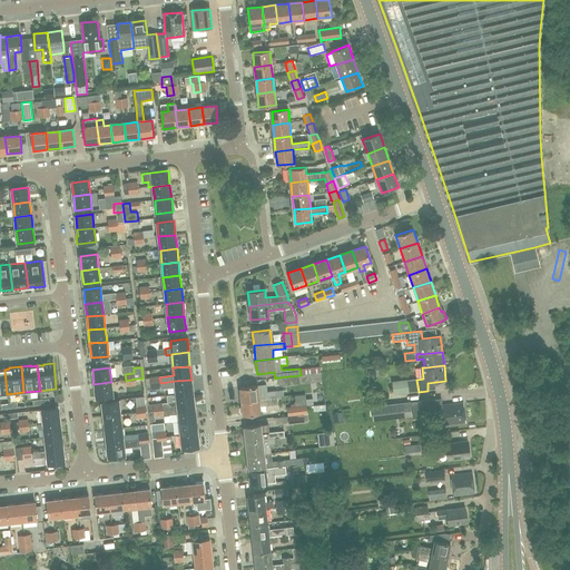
[(301,375),(277,377),(278,386),(302,383),(301,375)]
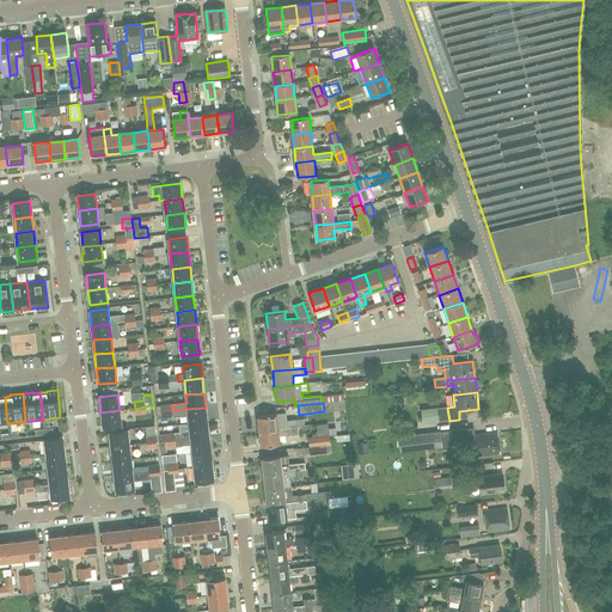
[(189,416),(189,424),(207,422),(206,408),(188,409),(172,411),(173,417),(189,416)]
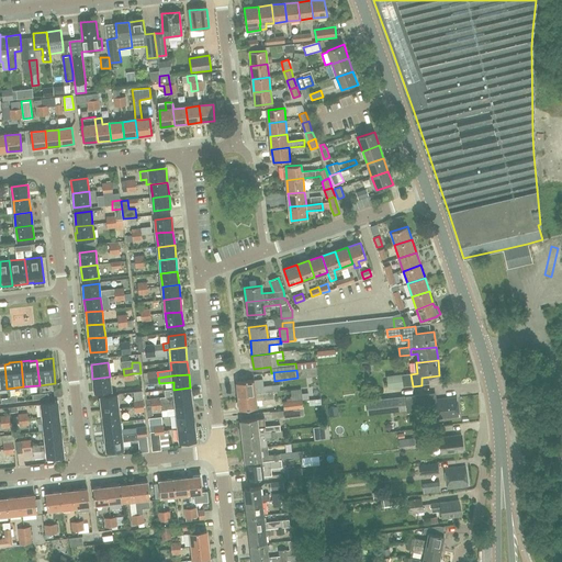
[(110,377),(92,379),(94,392),(111,390),(110,377)]
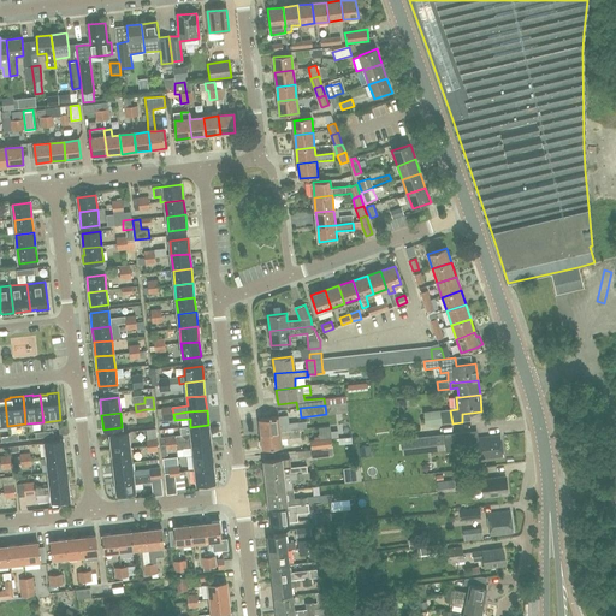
[(260,434),(298,430),(298,421),(289,424),(279,425),(278,416),(258,419),(260,434)]
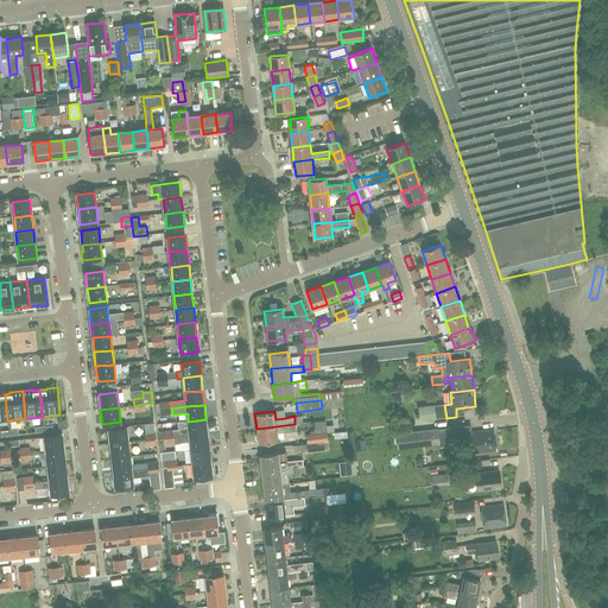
[(164,438),(208,434),(206,419),(188,422),(189,430),(158,434),(159,439),(164,438)]
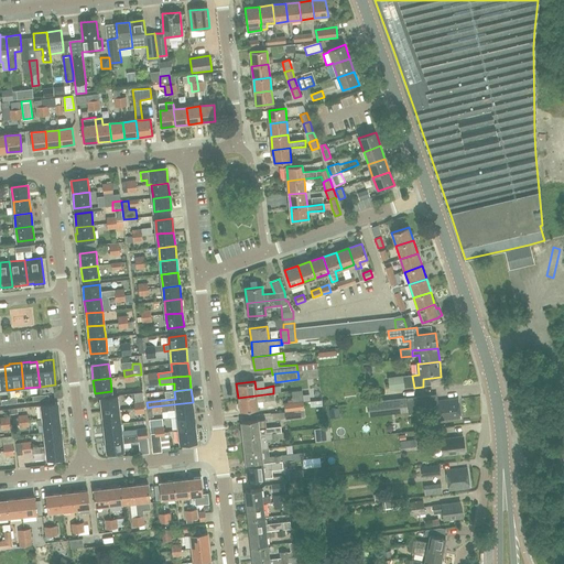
[(285,411),(304,410),(302,390),(292,391),(293,401),(284,403),(285,411)]
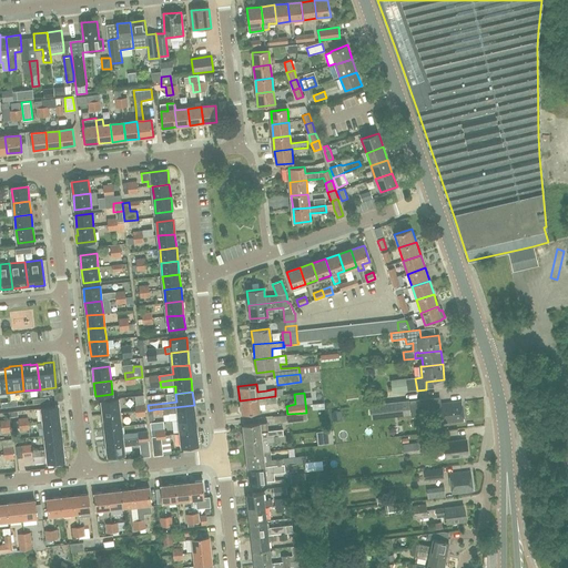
[(325,394),(311,394),(311,411),(326,409),(325,394)]
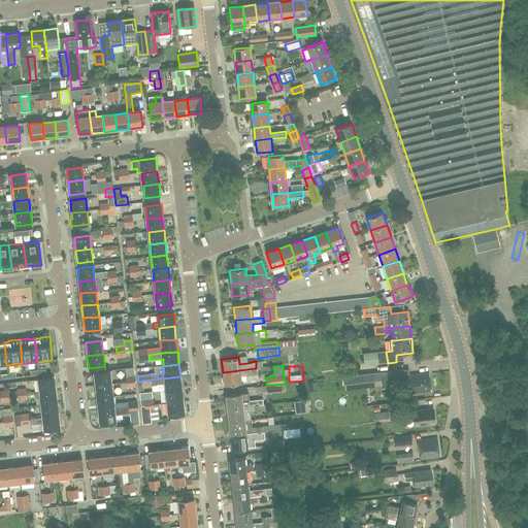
[(256,368),(223,372),(223,376),(222,377),(222,384),(224,384),(224,385),(241,383),(240,376),(249,375),(257,374),(256,368)]
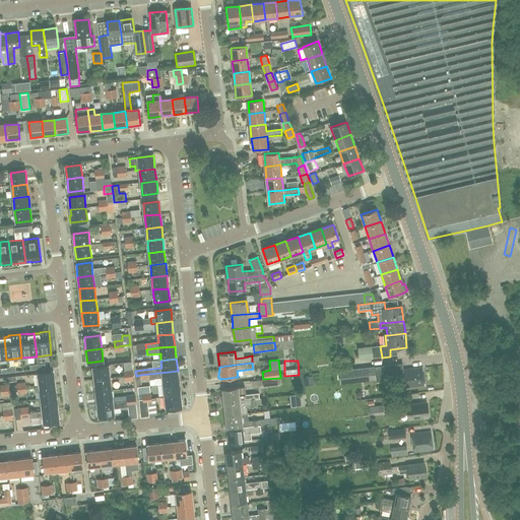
[(94,381),(110,379),(108,366),(92,368),(94,381)]
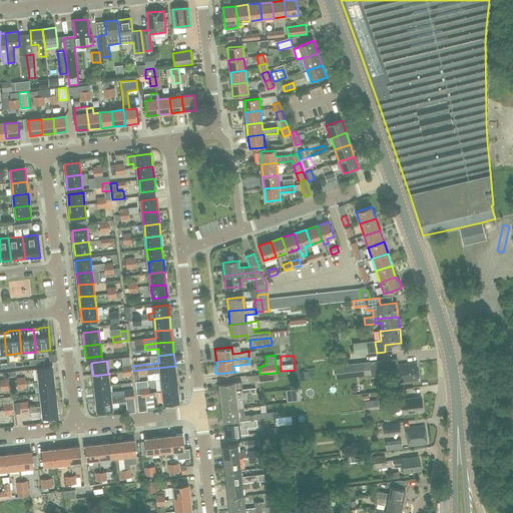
[(397,361),(371,364),(372,377),(382,376),(381,369),(394,368),(394,372),(398,372),(399,383),(419,381),(417,364),(398,366),(397,361)]
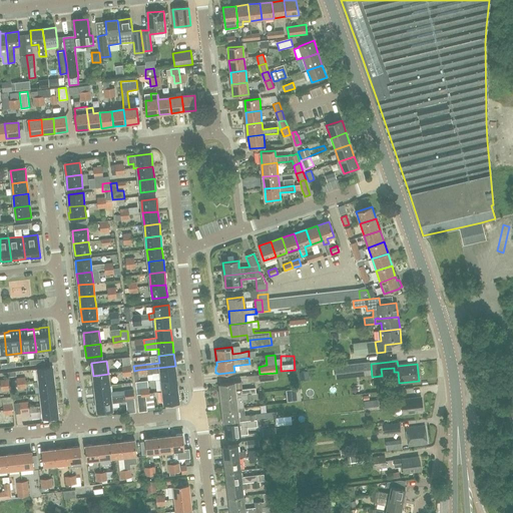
[(345,364),(346,375),(355,374),(354,363),(345,364)]
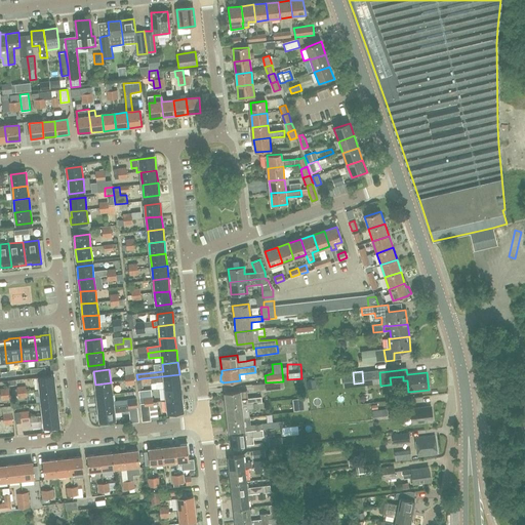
[(165,389),(180,387),(179,374),(142,378),(143,384),(164,381),(165,389)]
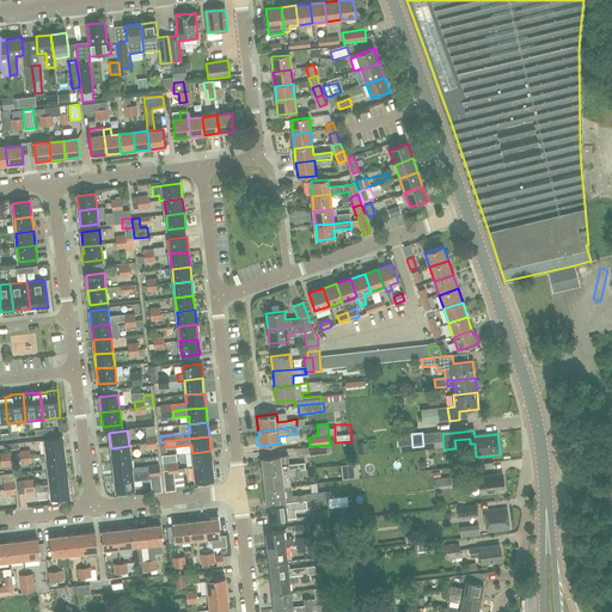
[(46,456),(65,453),(62,438),(44,439),(46,456)]
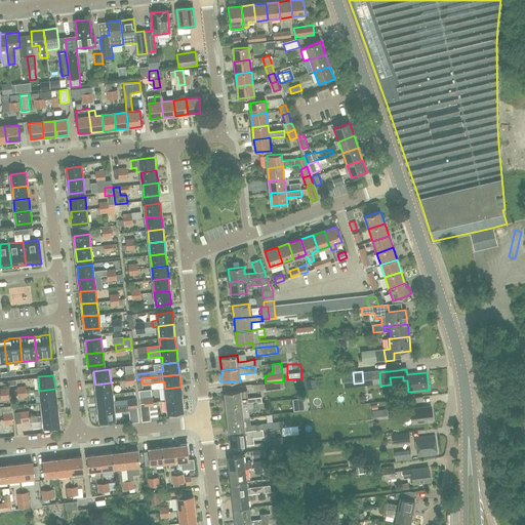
[(283,381),(266,382),(252,385),(253,391),(266,390),(266,391),(281,389),(284,389),(283,381)]
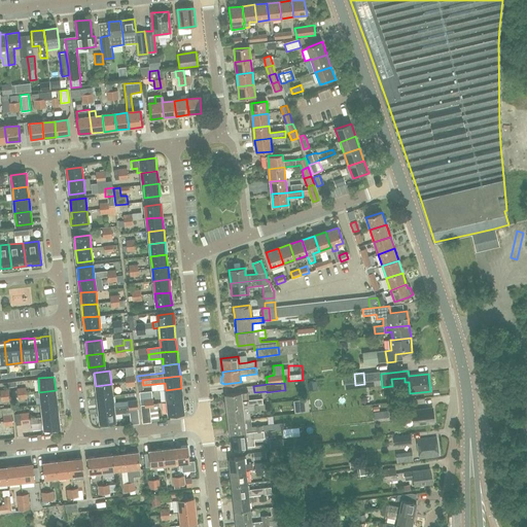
[(97,398),(112,397),(111,384),(96,386),(97,398)]
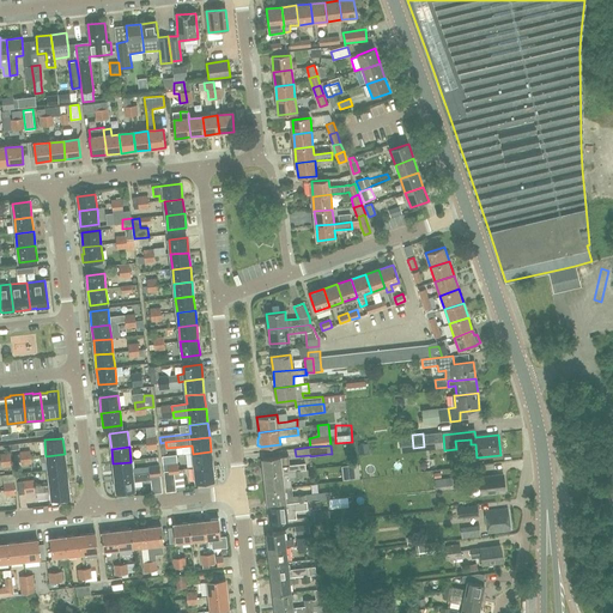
[(194,468),(212,466),(211,451),(193,454),(194,468)]
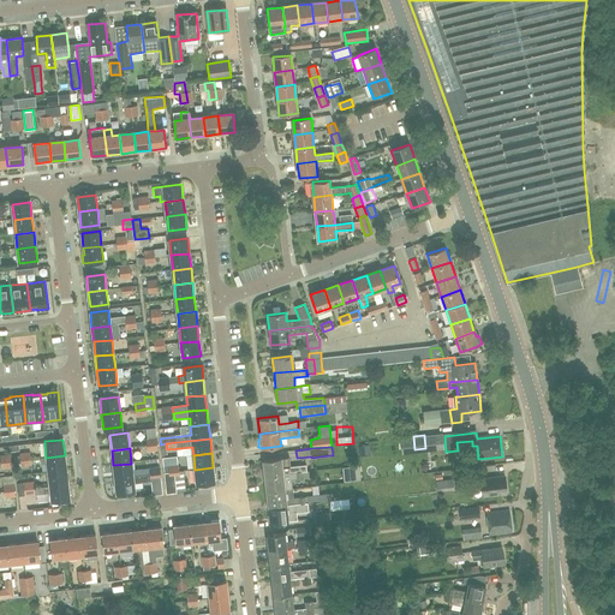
[(48,472),(66,470),(65,455),(46,458),(48,472)]
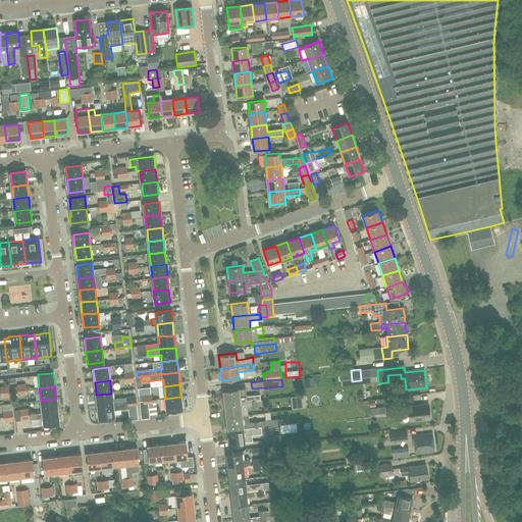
[(224,404),(260,401),(259,395),(246,397),(245,388),(222,390),(224,404)]
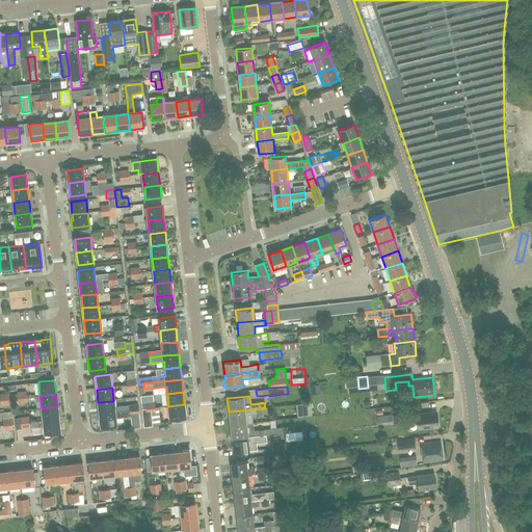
[(99,415),(114,413),(114,411),(113,401),(98,402),(99,415)]
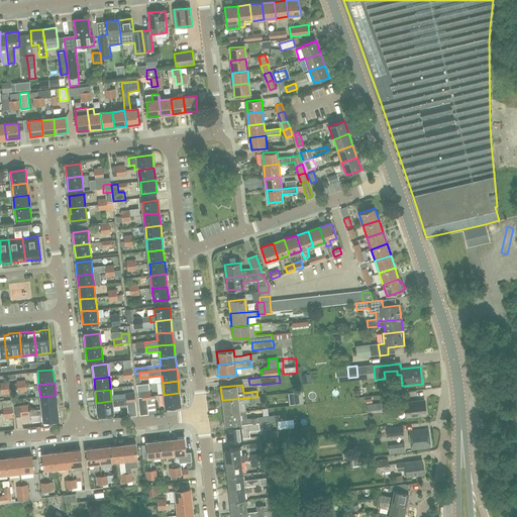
[(179,393),(164,395),(166,407),(181,406),(179,393)]
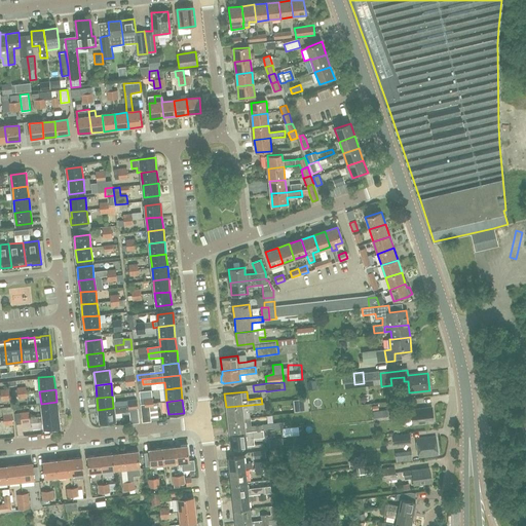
[(42,416),(59,414),(57,402),(41,404),(42,416)]
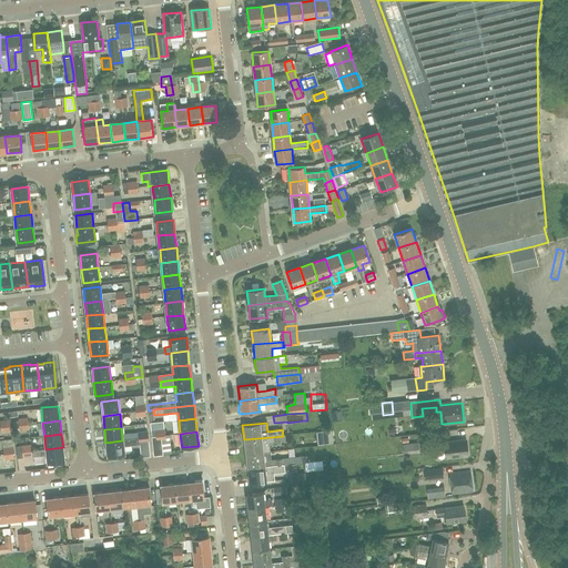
[(155,436),(151,436),(153,454),(162,453),(162,454),(171,454),(170,440),(166,440),(165,435),(155,436)]
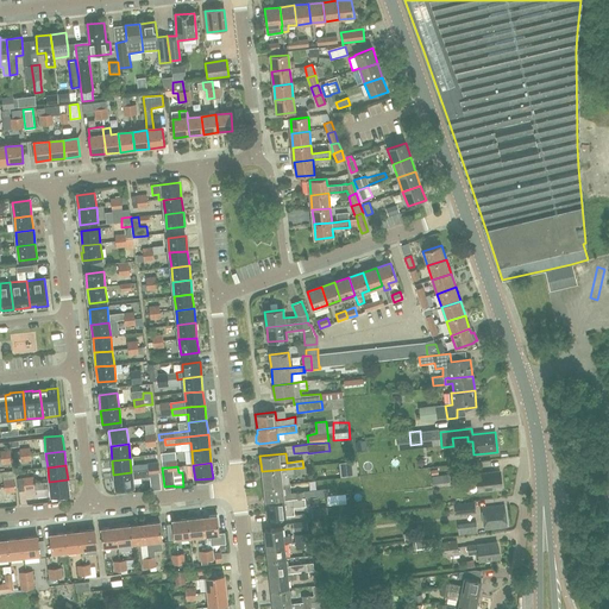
[(281,485),(289,484),(289,483),(281,484),(280,476),(303,473),(303,468),(262,471),(264,487),(281,485)]
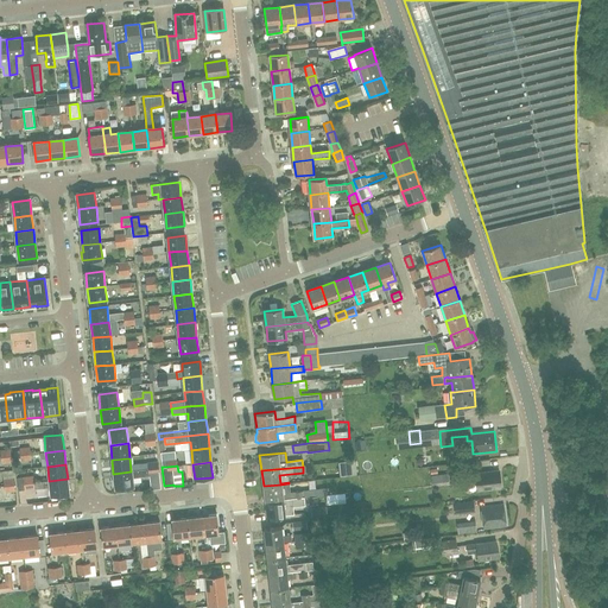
[(131,472),(113,474),(115,488),(133,487),(132,477),(150,476),(151,487),(160,486),(160,485),(158,468),(149,469),(131,470),(131,472)]
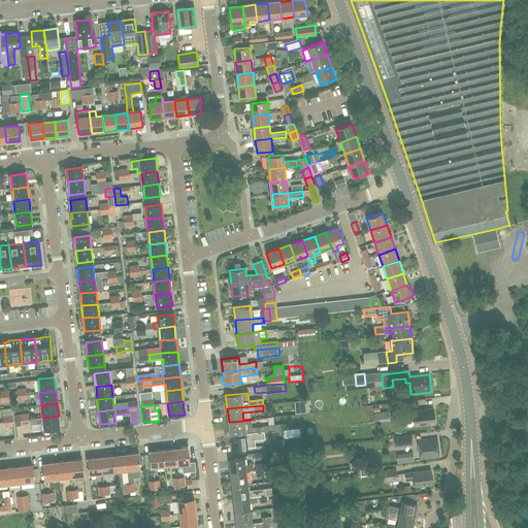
[(435,424),(433,409),(413,413),(406,414),(407,420),(414,419),(415,426),(435,424)]
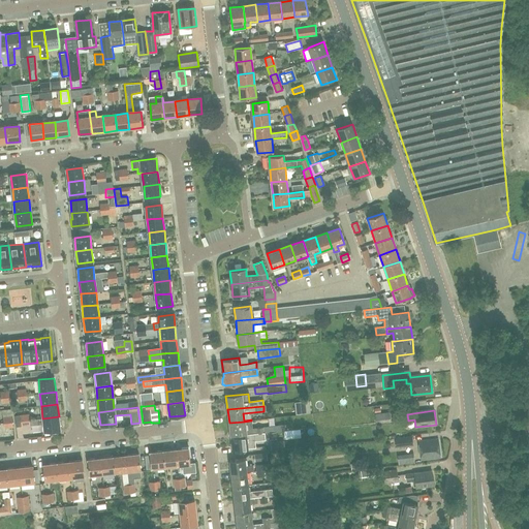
[(42,418),(29,419),(16,422),(16,427),(43,424),(44,431),(60,430),(59,416),(42,418)]
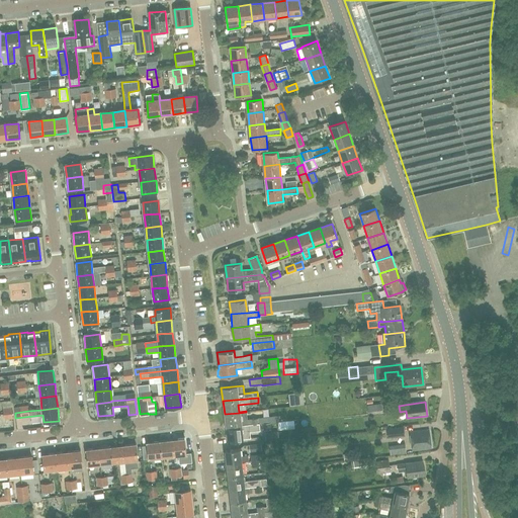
[(258,424),(278,422),(277,416),(251,419),(247,420),(246,412),(239,413),(225,414),(226,427),(248,425),(251,424),(253,424),(258,424)]
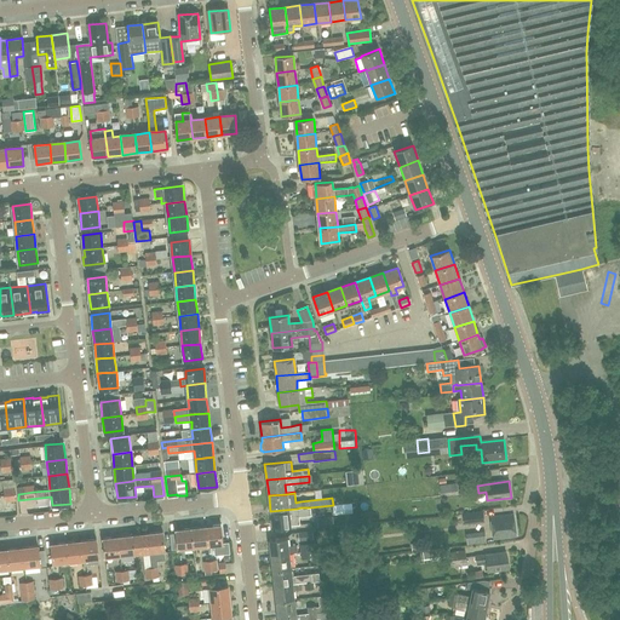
[(297,509),(270,511),(273,528),(291,526),(290,517),(298,516),(297,509)]
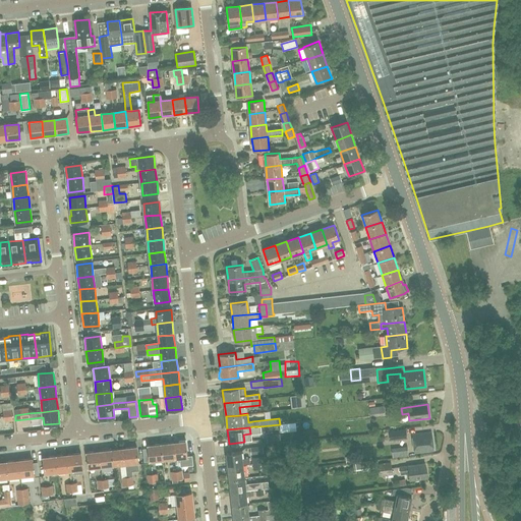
[(390,441),(407,440),(406,428),(389,430),(390,441)]
